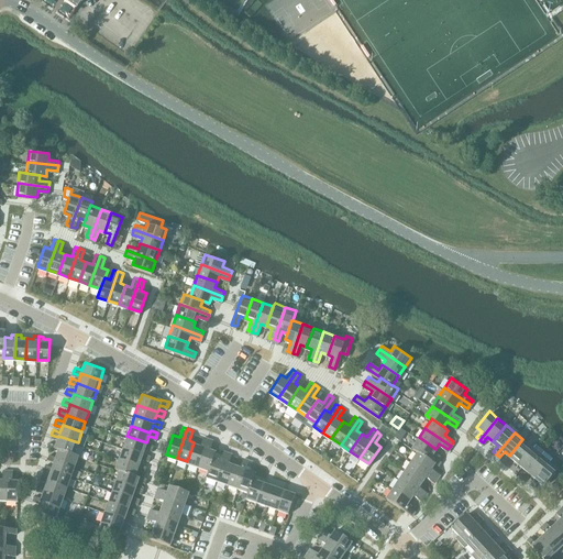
[(187,461),(198,466),(208,436),(203,435),(200,445),(194,442),(187,461)]
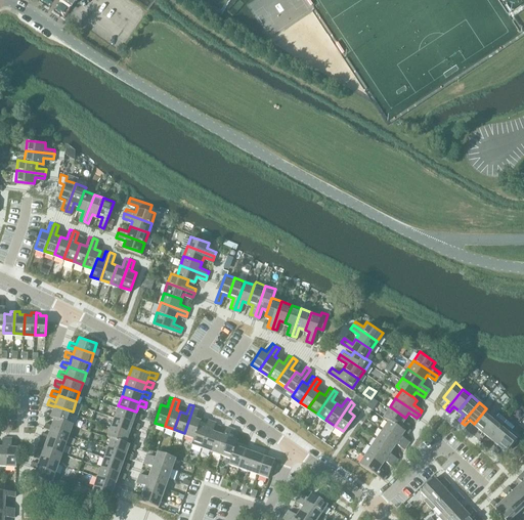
[(51,415),(55,416),(69,421),(73,412),(54,405),(54,406),(52,412),(45,409),(44,414),(51,417),(51,415)]
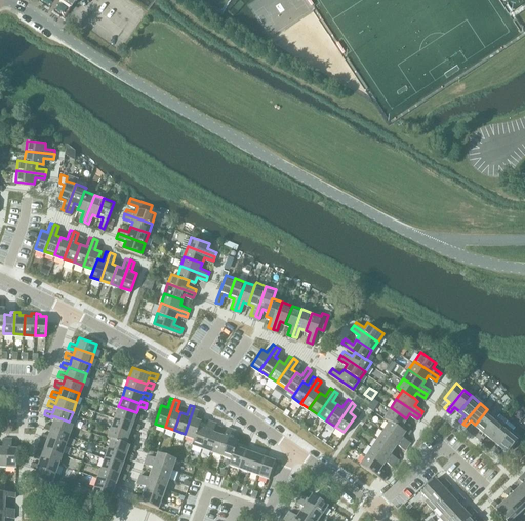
[(118,406),(115,415),(133,423),(133,421),(135,415),(142,417),(144,413),(137,410),(136,412),(118,406)]
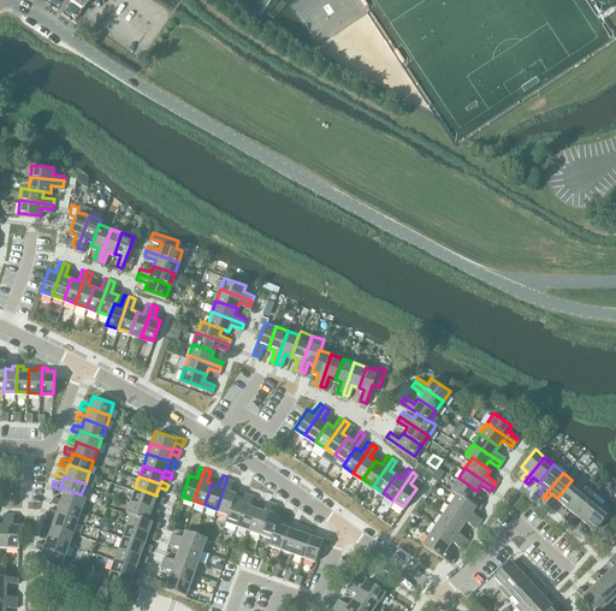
[(217,509),(227,512),(229,512),(234,498),(236,492),(230,490),(234,479),(227,476),(217,509)]
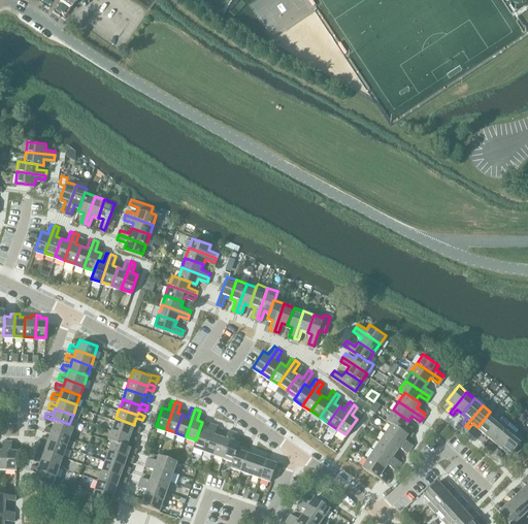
[(387,419),(392,422),(407,432),(410,434),(414,430),(405,425),(408,421),(393,410),(387,419)]
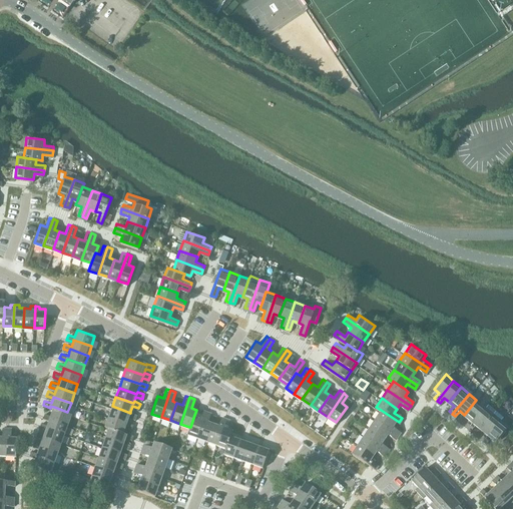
[(465,424),(467,427),(484,407),(476,400),(464,415),(469,419),(465,424)]
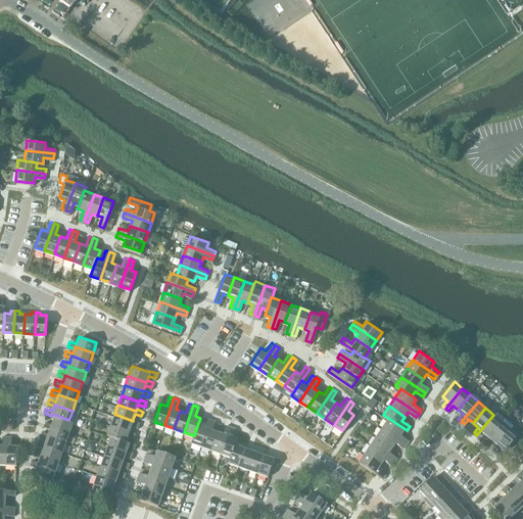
[(484,432),(489,436),(506,417),(497,410),(493,415),(476,435),(479,437),(484,432)]
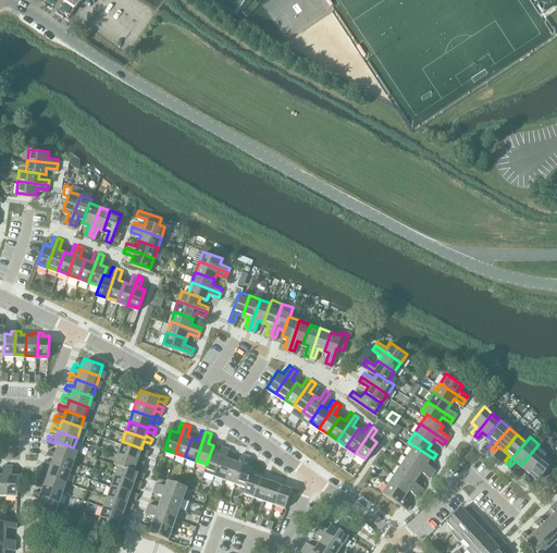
[(122,441),(119,452),(137,458),(138,456),(139,452),(147,454),(149,449),(141,446),(141,449),(122,441)]
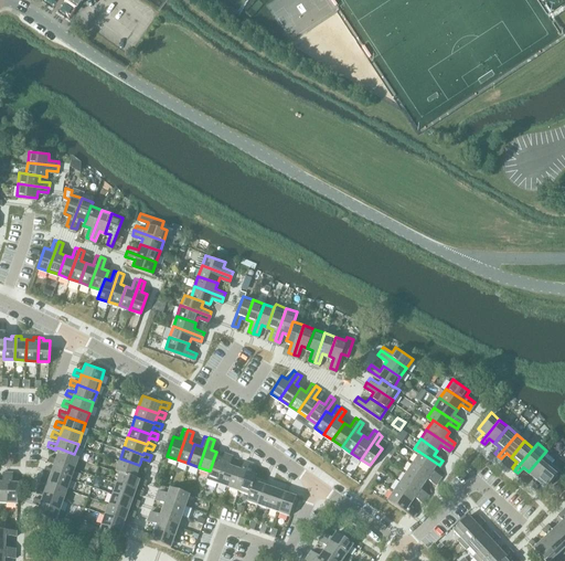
[(48,458),(55,462),(55,459),(75,466),(78,455),(74,454),(60,448),(56,456),(50,454),(48,458)]
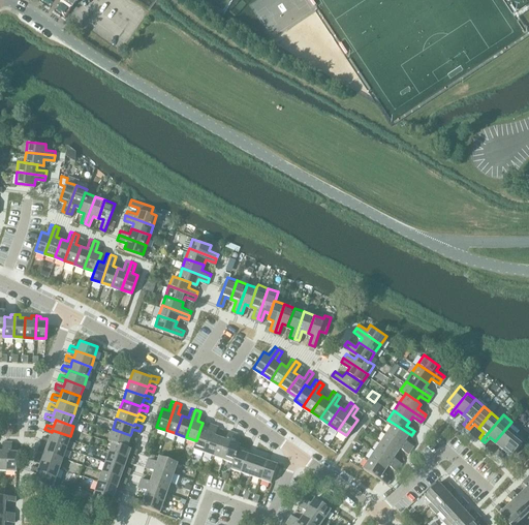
[(193,446),(204,450),(213,423),(209,421),(206,430),(200,428),(196,440),(195,440),(193,446)]
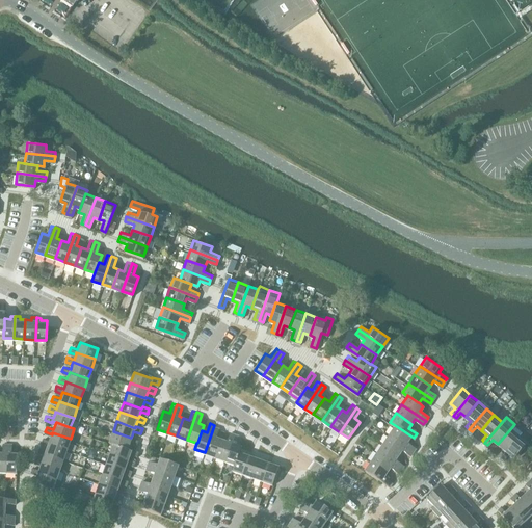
[(501,455),(517,436),(522,430),(514,424),(498,444),(502,447),(498,453),(501,455)]
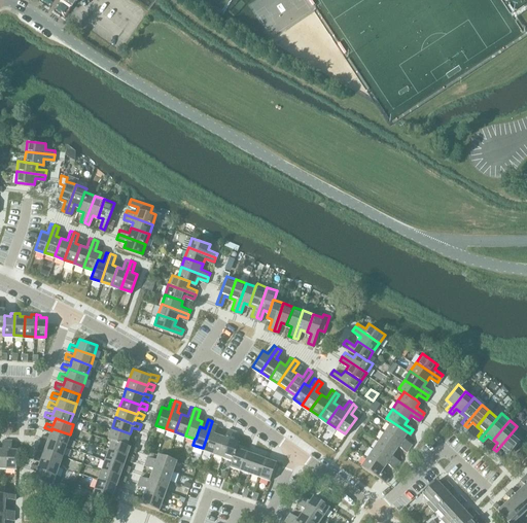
[(203,448),(212,452),(219,433),(214,431),(217,422),(212,421),(203,448)]
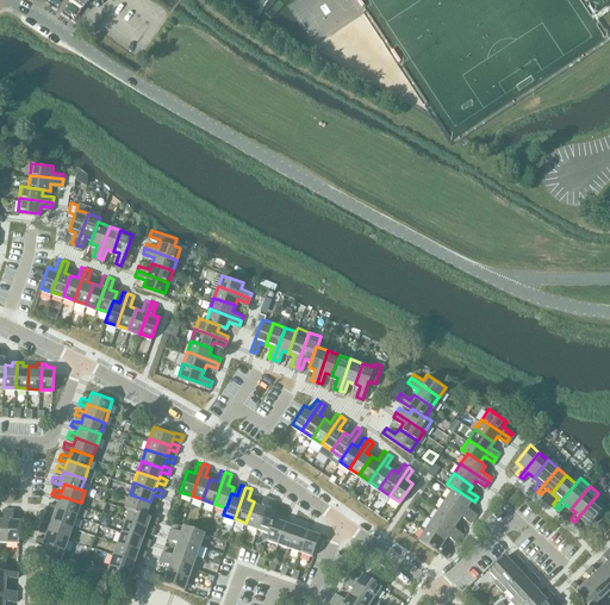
[(453,487),(446,497),(473,516),(477,511),(467,505),(471,499),(453,487)]
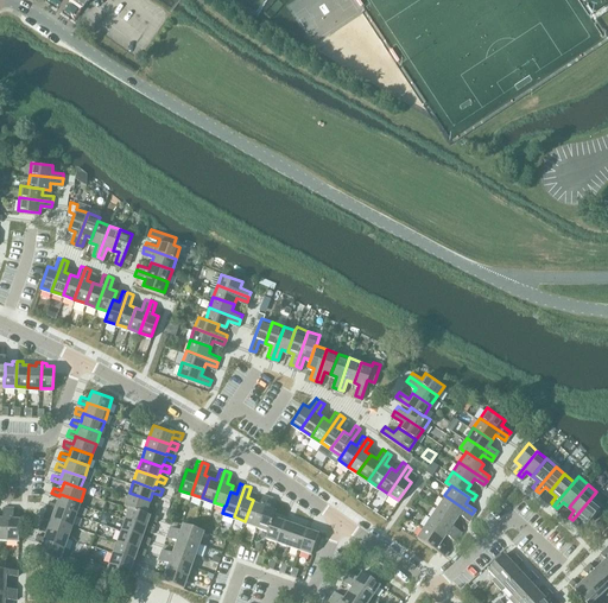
[(245,521),(257,525),(267,493),(263,492),(259,502),(253,500),(245,521)]
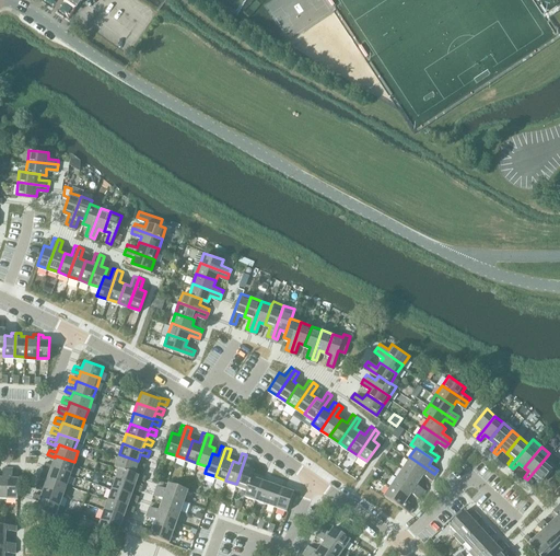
[(115,465),(119,466),(135,472),(135,471),(137,464),(144,466),(146,462),(139,459),(138,461),(119,454),(115,465)]
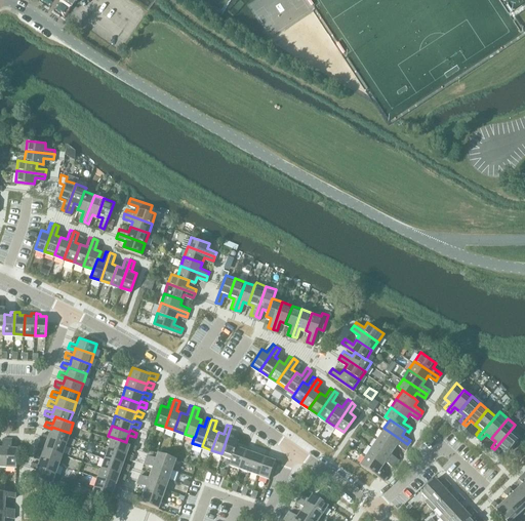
[(221,453),(231,456),(232,457),(236,445),(238,439),(233,437),(236,428),(231,426),(221,453)]
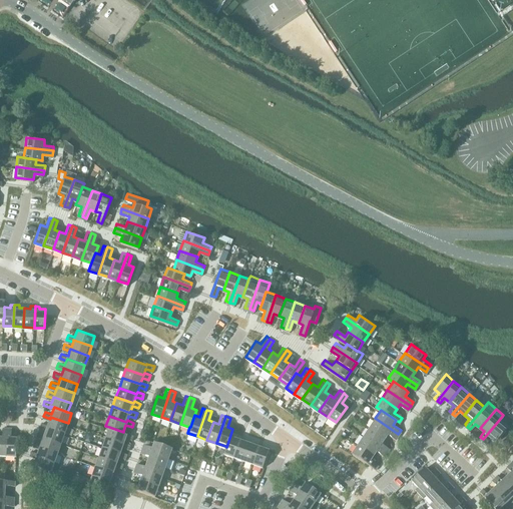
[(40,426),(46,428),(47,426),(64,433),(68,423),(50,417),(50,419),(48,423),(41,421),(40,426)]
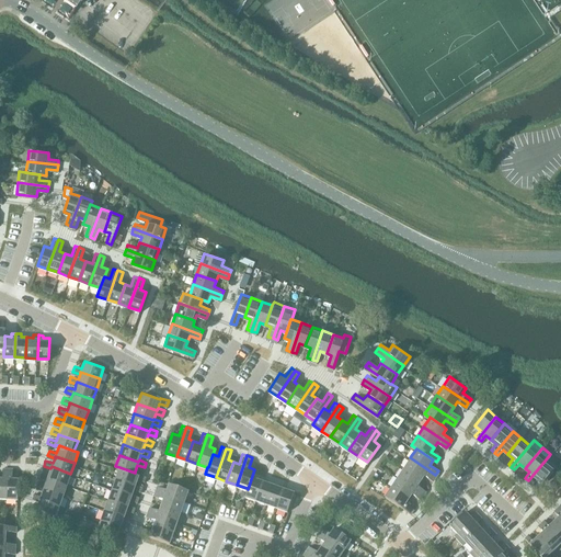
[(410,457),(403,467),(421,478),(424,473),(433,479),(435,475),(410,457)]
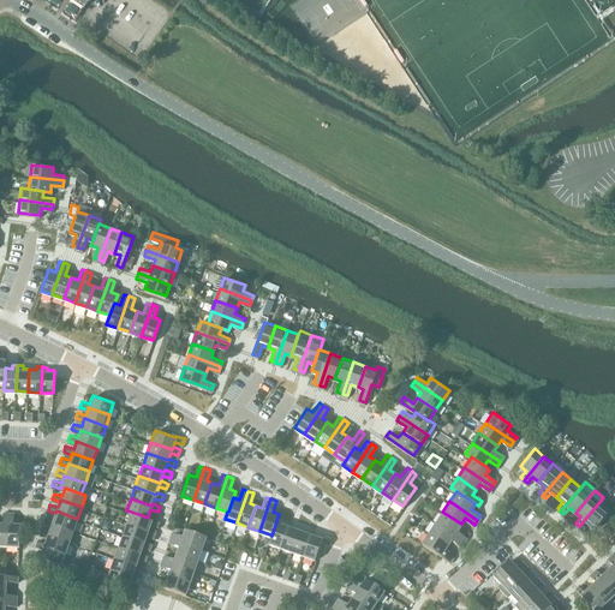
[(598,503),(579,526),(583,530),(587,522),(593,528),(608,510),(598,503)]
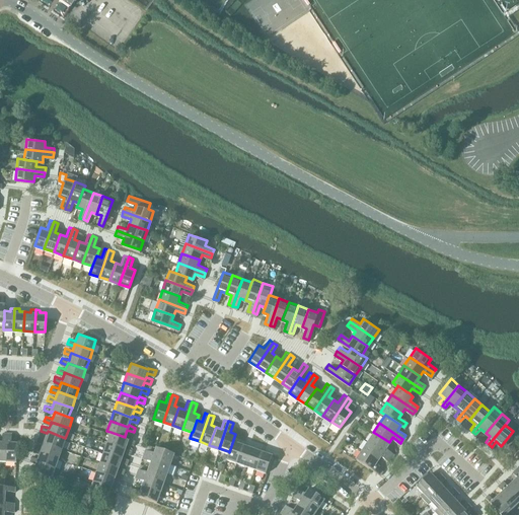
[(7,431),(6,459),(16,460),(17,441),(11,441),(12,431),(7,431)]
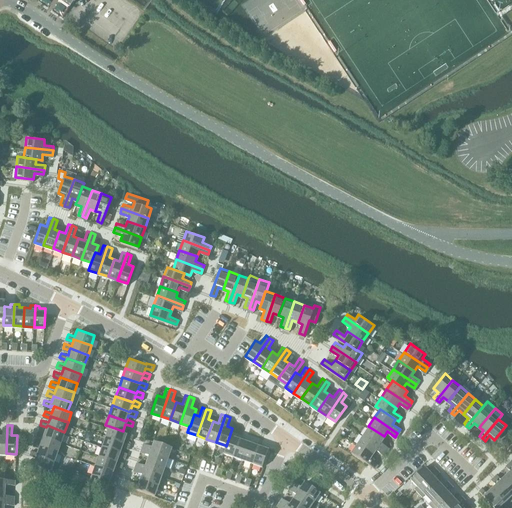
[(36,434),(43,437),(43,435),(61,441),(64,432),(47,425),(46,427),(44,432),(38,429),(36,434)]
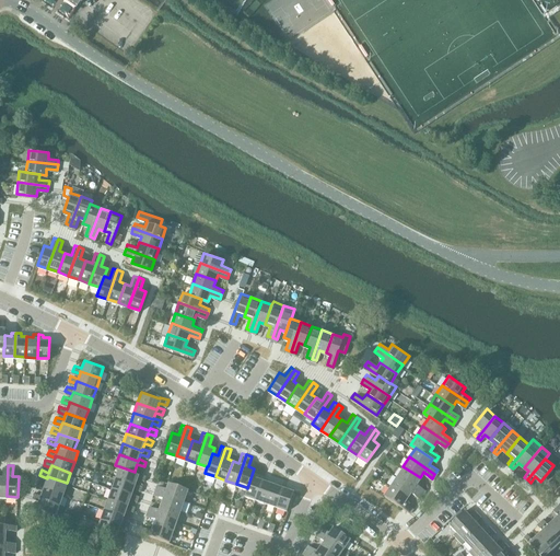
[(119,466),(116,476),(135,483),(136,481),(137,476),(144,478),(147,474),(139,471),(138,473),(135,471),(135,472),(119,466)]
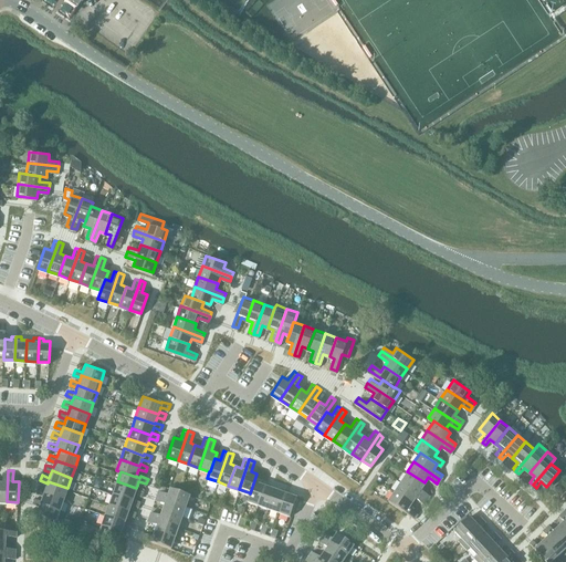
[(407,471),(401,480),(427,498),(430,493),(421,488),(425,482),(407,471)]
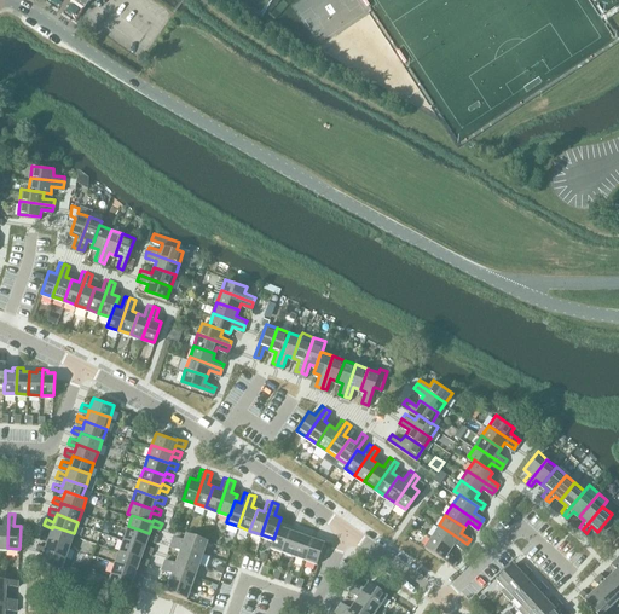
[(270,545),(282,549),(290,526),(285,523),(284,526),(278,525),(273,539),(272,538),(270,545)]
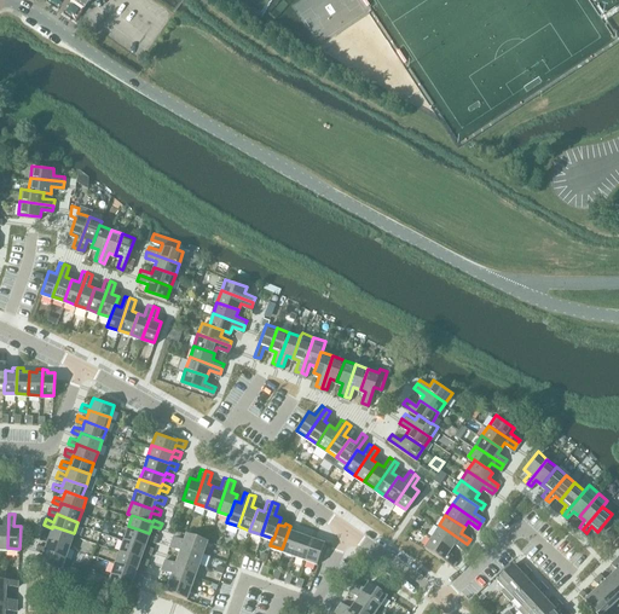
[(439,525),(432,534),(450,548),(455,542),(464,549),(467,544),(439,525)]
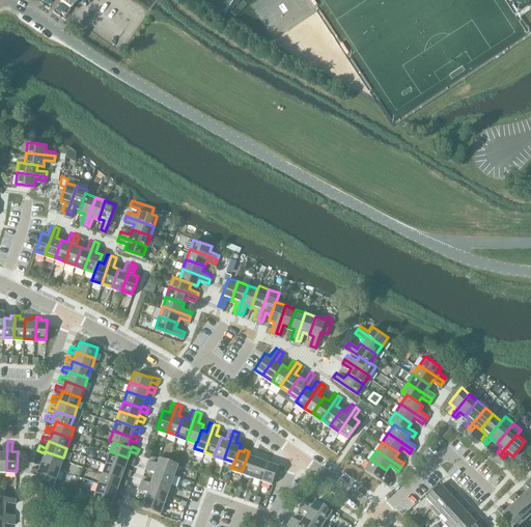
[(34,461),(40,463),(42,461),(60,467),(63,458),(45,451),(45,453),(43,458),(36,455),(34,461)]
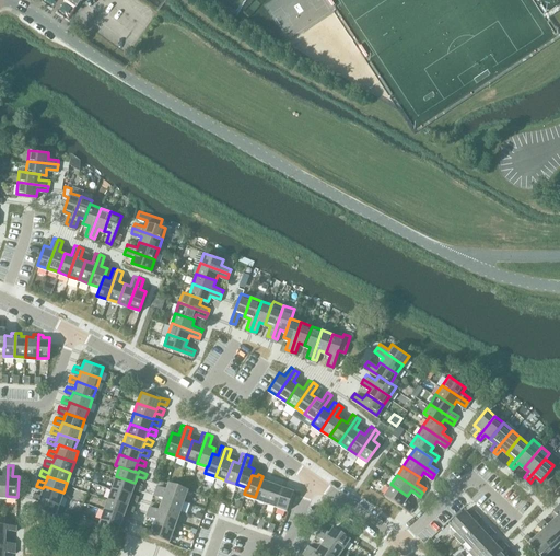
[(116,476),(112,486),(131,494),(131,491),(133,486),(141,489),(142,484),(136,481),(135,483),(116,476)]
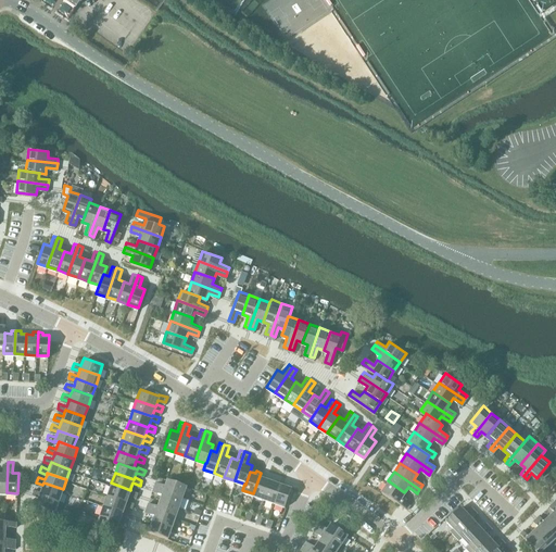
[(253,493),(264,498),(270,478),(265,477),(266,474),(261,473),(253,493)]
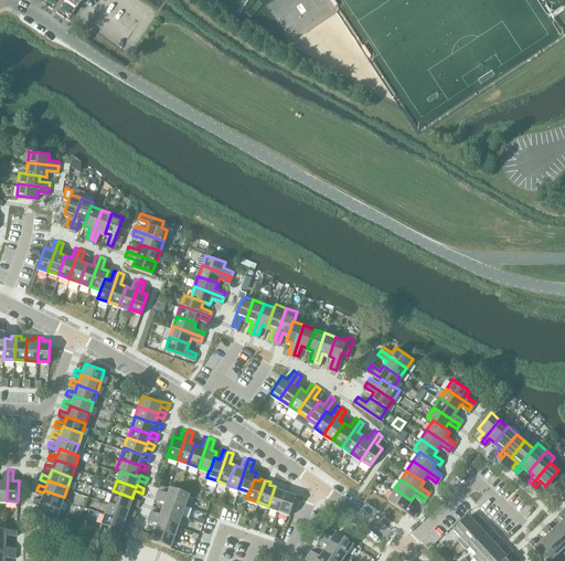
[(158,487),(157,491),(185,503),(190,491),(170,485),(168,491),(158,487)]
